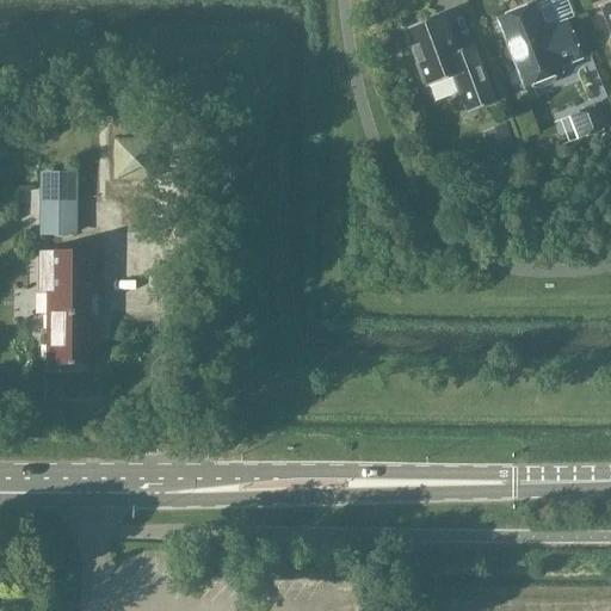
[(610,4),(600,7),(610,34),(610,4)]
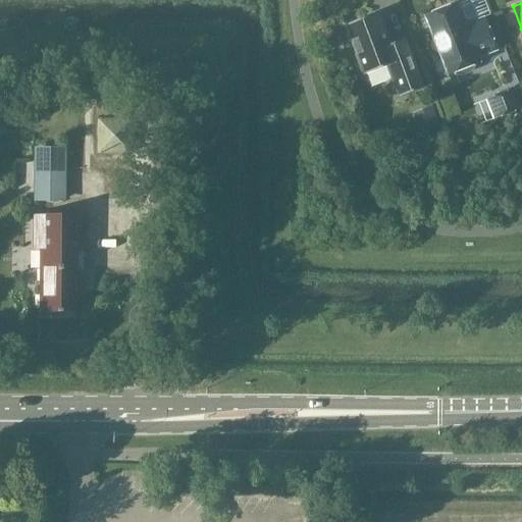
[(473,66),(472,64),(478,61),(476,57),(496,50),(483,19),(470,24),(462,20),(456,5),(425,16),(433,38),(430,41),(430,45),(432,49),(435,52),(439,52),(448,73),(453,71),(454,74),(457,75),(461,74),(469,71),(472,69),(473,66)]
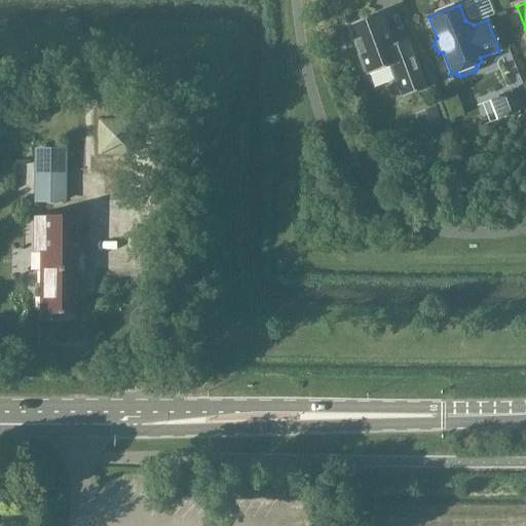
[(379,13),(348,25),(360,54),(358,55),(364,72),(366,71),(368,75),(390,66),(402,98),(425,88),(407,39),(391,45),(379,13)]
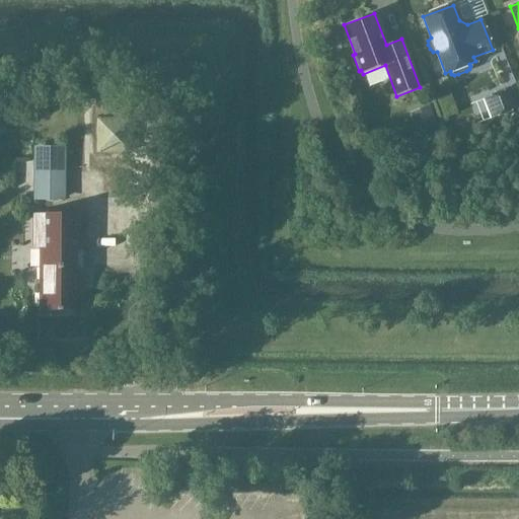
[(96,119),(96,153),(131,153),(131,118),(96,119)]
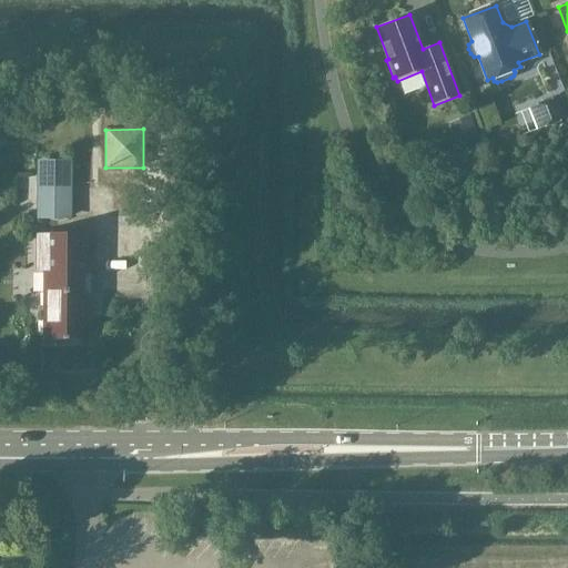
[(71,219),(71,161),(37,161),(36,219),(71,219)]
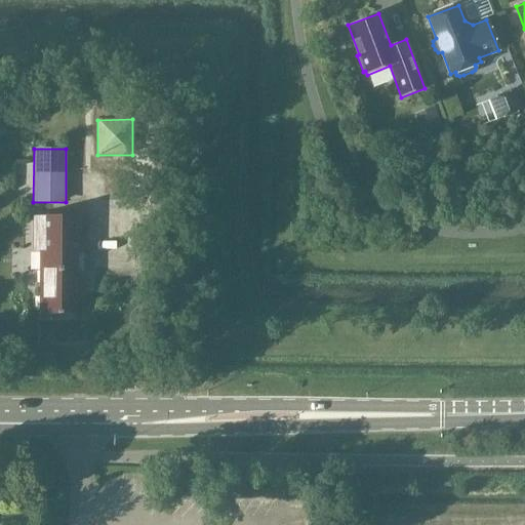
[(81,313),(82,216),(41,215),(40,313),(81,313)]
